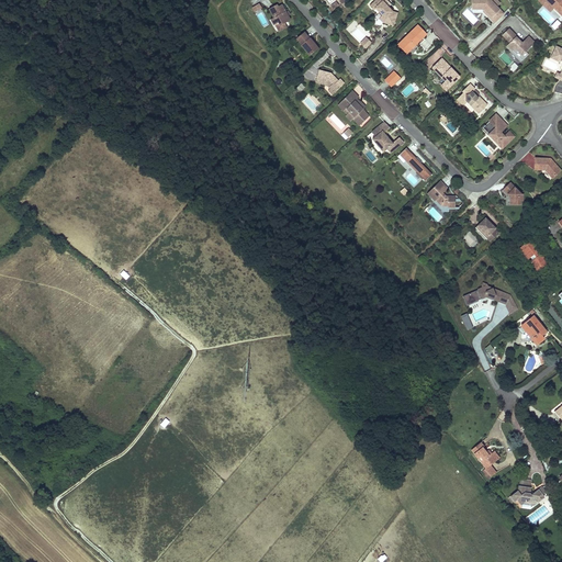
[(395,25),(400,12),(395,10),(391,6),(386,2),(389,0),(375,0),(373,3),(377,8),(388,19),(386,22),(395,25)]
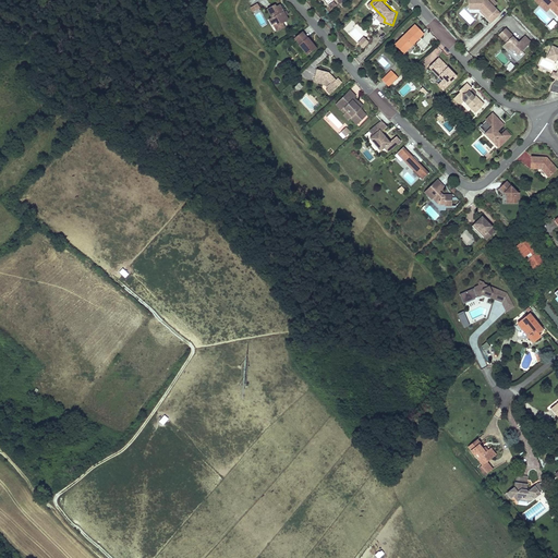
[(501,12),(495,5),(498,2),(496,0),(476,0),(477,8),(483,8),(490,15),(488,16),(493,21),(501,12)]
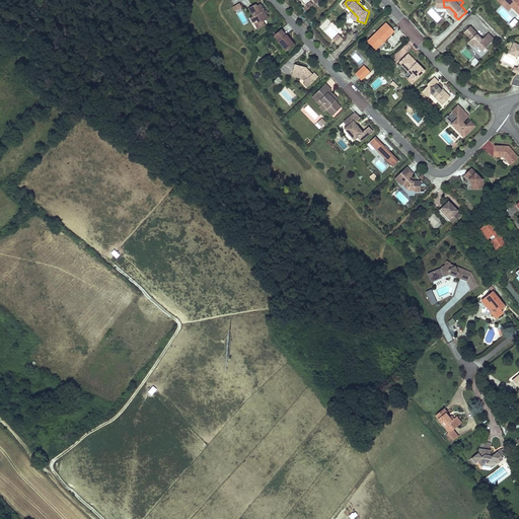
[(513,5),(509,2),(506,3),(503,0),(500,0),(510,9),(513,5)]
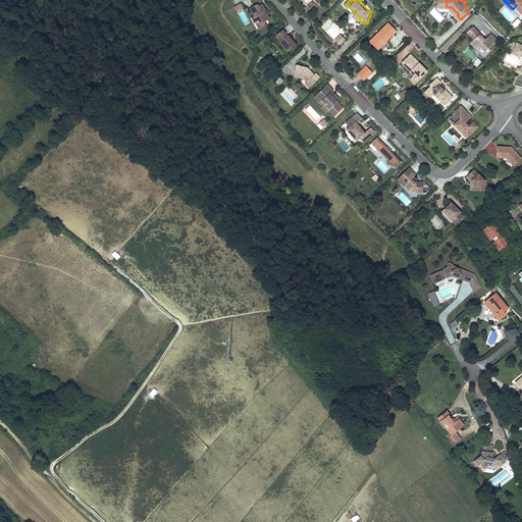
[(521,0),(506,0),(509,3),(512,2),(516,5),(521,11),(521,0)]
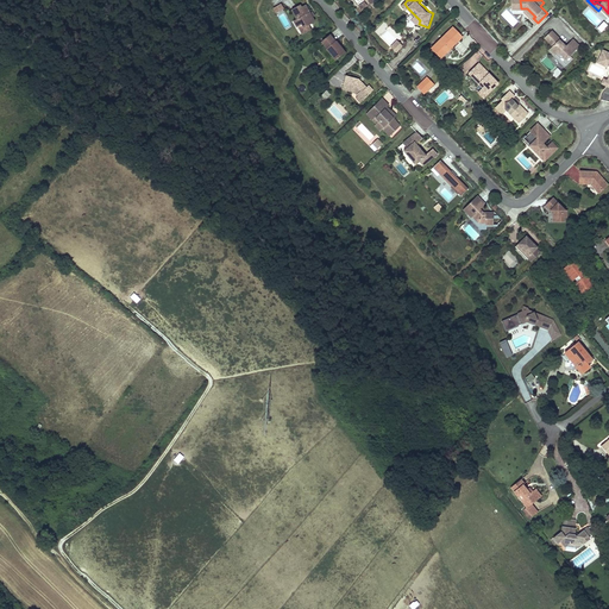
[(281,2),(272,7),(276,13),(284,8),(281,2)]
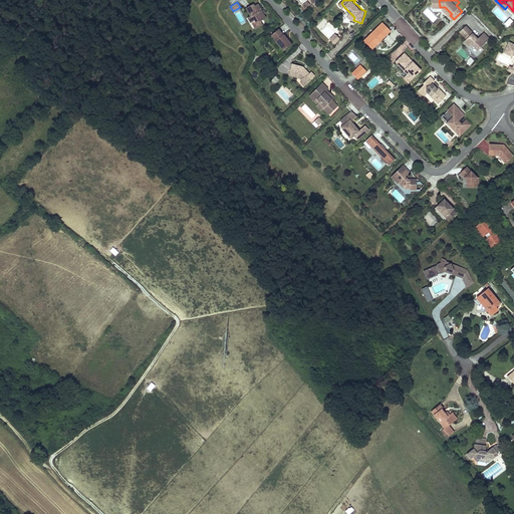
[(251,5),(245,10),(251,16),(249,19),(253,23),(256,19),(259,22),(261,20),(266,14),(263,11),(263,12),(260,10),(261,9),(255,3),(252,6),(251,5)]
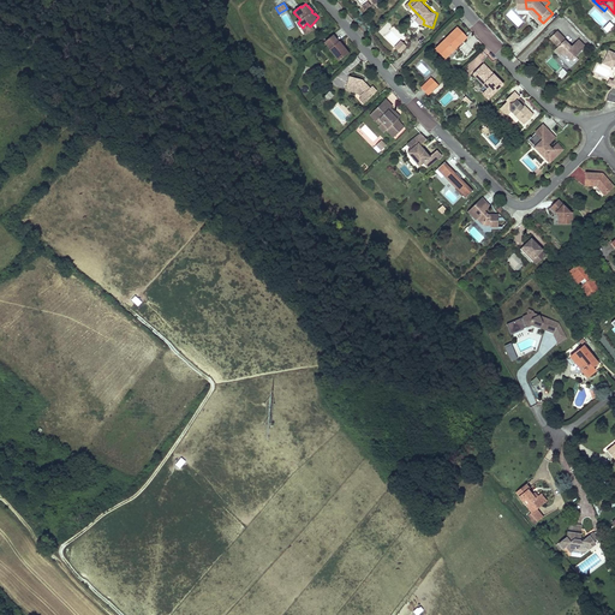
[(306,23),(303,28),(309,34),(315,28),(312,24),(310,27),(306,23)]
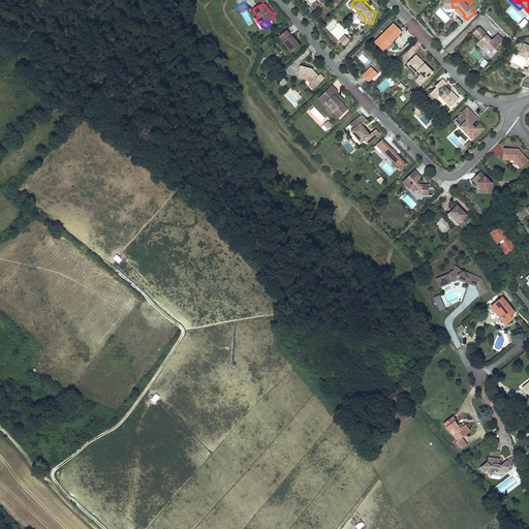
[(402,36),(401,35),(400,34),(403,30),(397,24),(394,28),(392,27),(385,34),(386,35),(378,43),(384,50),(393,41),(394,42),(397,38),(399,40),(402,36)]
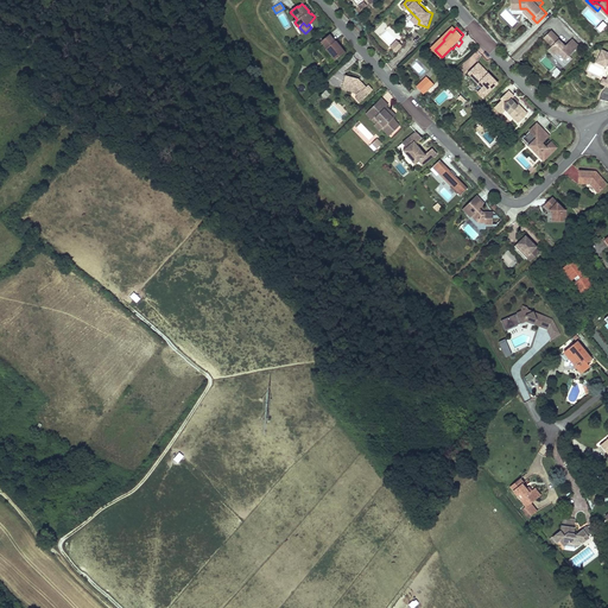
[(568,58),(581,44),(575,37),(568,44),(559,37),(561,36),(553,29),(546,36),(553,44),(551,48),(557,54),(559,50),(568,58)]
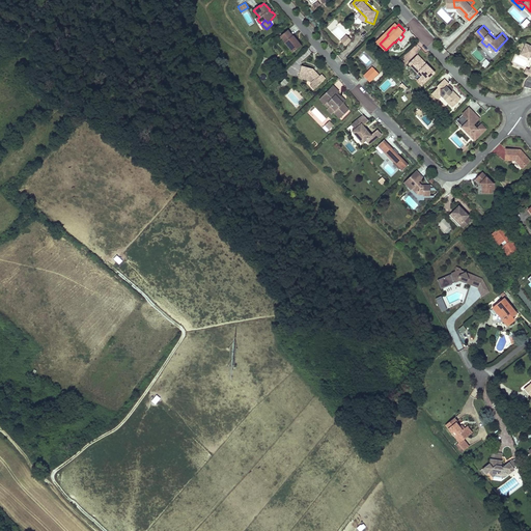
[(286,29),(279,35),(284,40),(284,42),(294,51),(301,43),(291,33),(291,34),(286,29)]
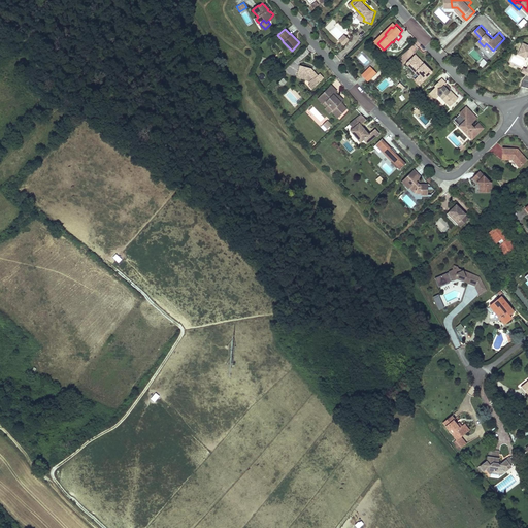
[(345,43),(351,38),(347,33),(341,38),(345,43)]
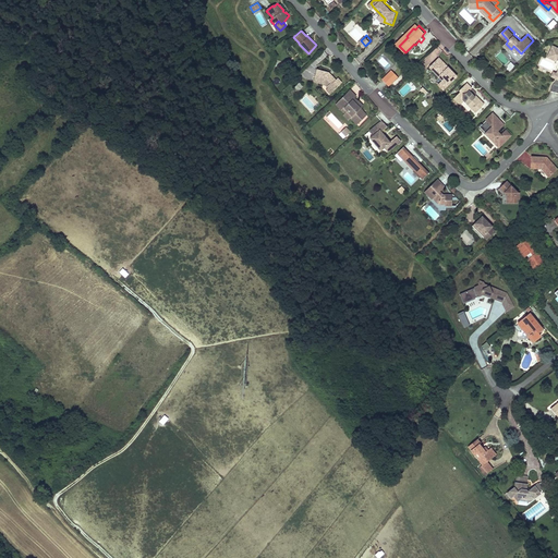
[(399,46),(408,37),(407,36),(398,45),(399,46)]
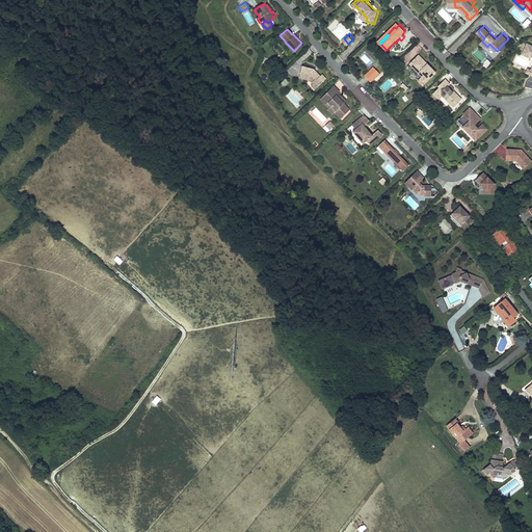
[(388,51),(396,43),(395,42),(387,50),(388,51)]
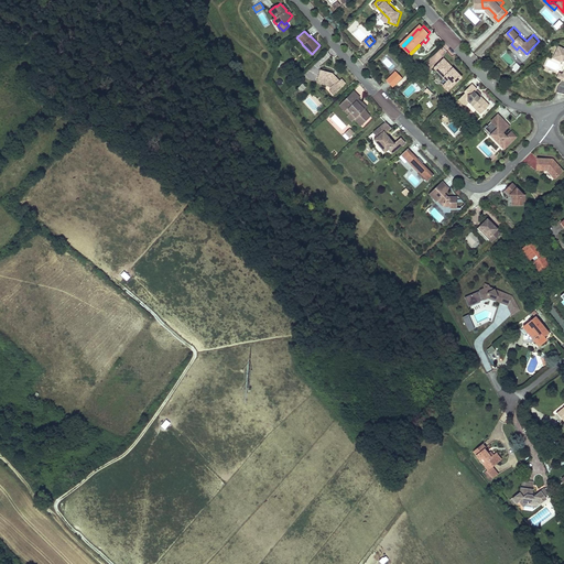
[(447,91),(463,77),(443,55),(432,66),(446,82),(442,86),(447,91)]
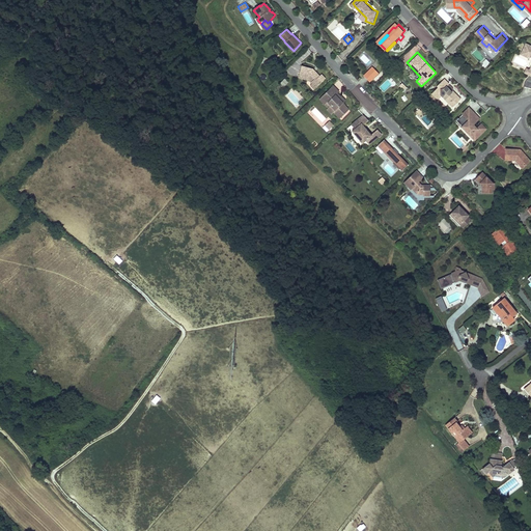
[(301,65),(298,77),(309,80),(312,82),(316,86),(324,79),(319,75),(315,72),(312,71),(312,68),(301,65)]
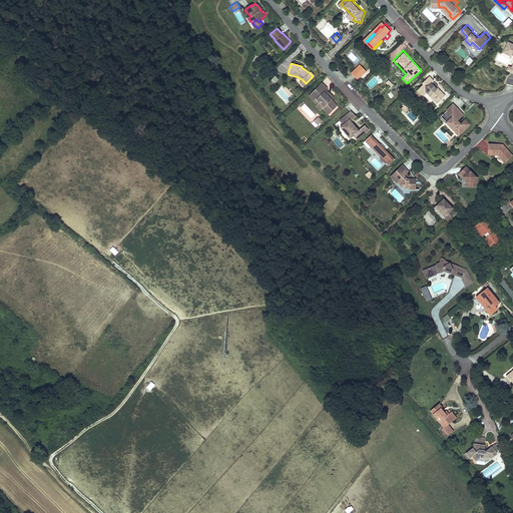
[(360,79),(368,71),(361,65),(353,73),(360,79)]
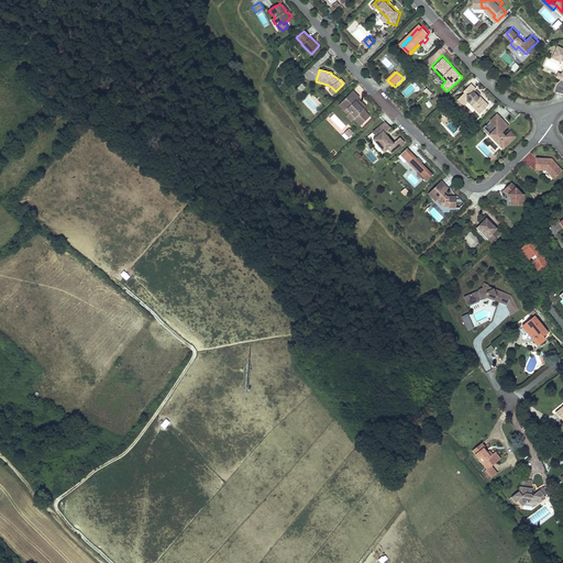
[(464,94),(461,97),(465,101),(467,101),(476,110),(481,114),(488,106),(481,98),(479,99),(474,92),(475,91),(476,90),(471,85),(463,91),(464,94)]
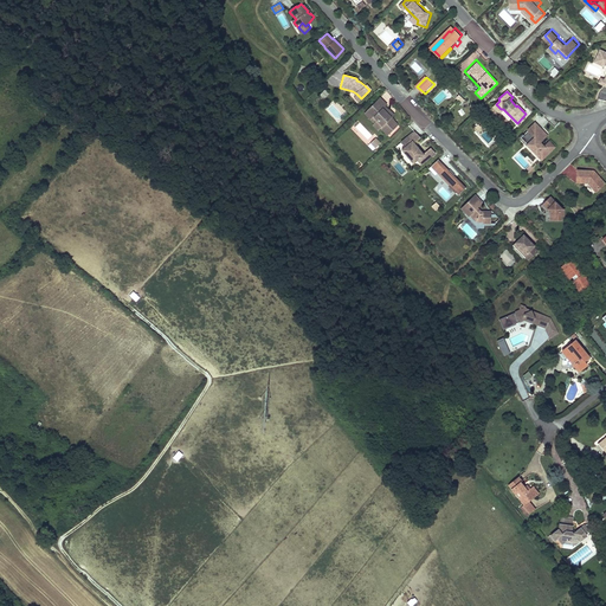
[(401,126),(394,118),(394,117),(389,114),(392,111),(387,107),(388,107),(381,100),(371,111),(380,121),(378,124),(384,129),(391,135),(401,126)]
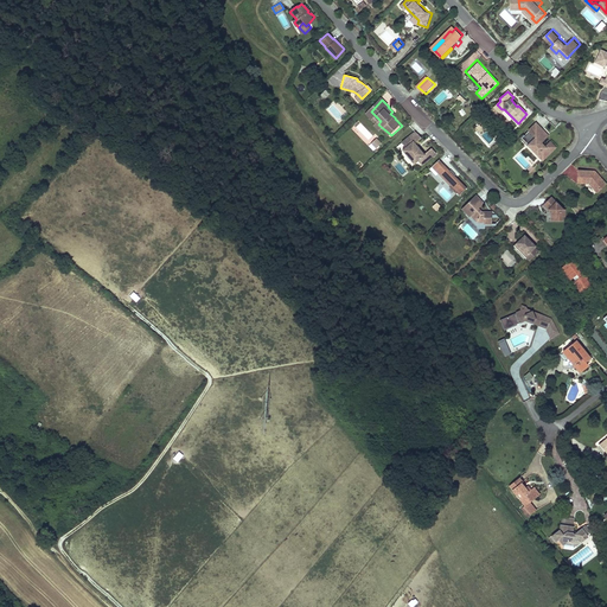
[(381,121),(371,112),(368,114),(378,125),(381,121)]
